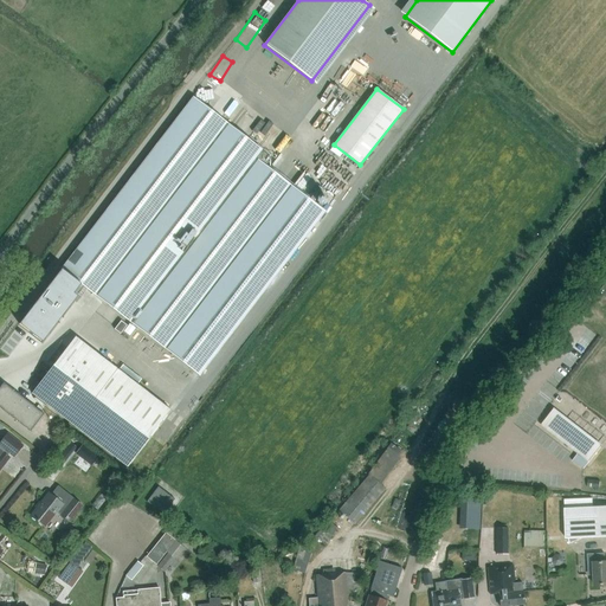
[(32,307),(19,324),(43,342),(78,296),(73,294),(81,284),(199,375),(324,212),(265,166),(271,159),(262,152),(192,98),(150,152),(62,270),(32,307)]
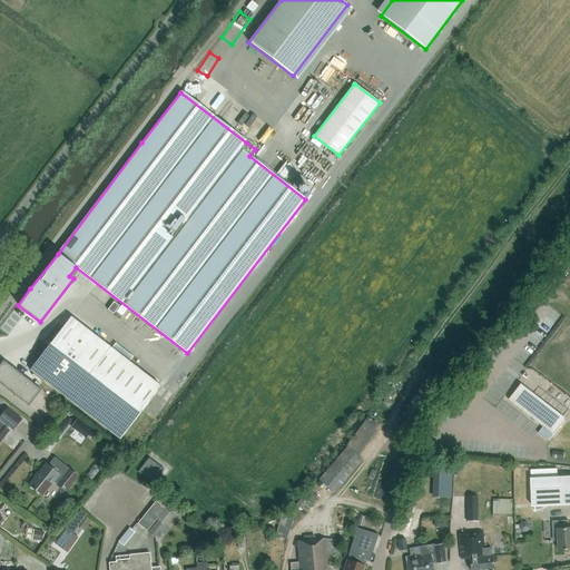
[(242,131),(259,144),(265,136),(247,124),(242,131)]
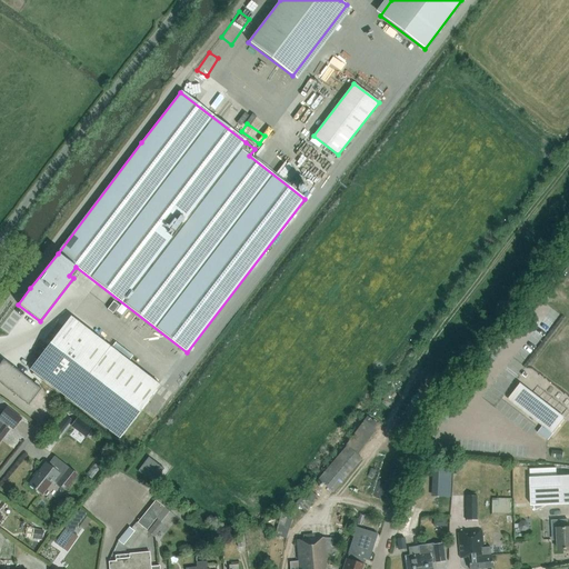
[(309,163),(300,171),(309,180),(318,172),(309,163)]
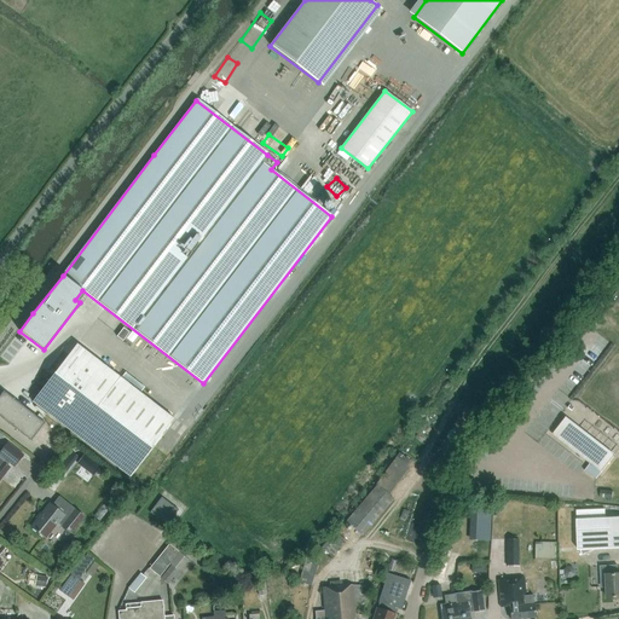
[(128,333),(122,328),(116,336),(122,340),(128,333)]
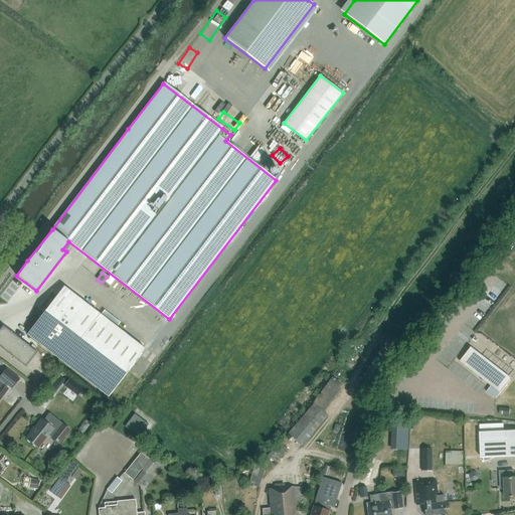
[(108,396),(145,348),(65,287),(29,335),(108,396)]
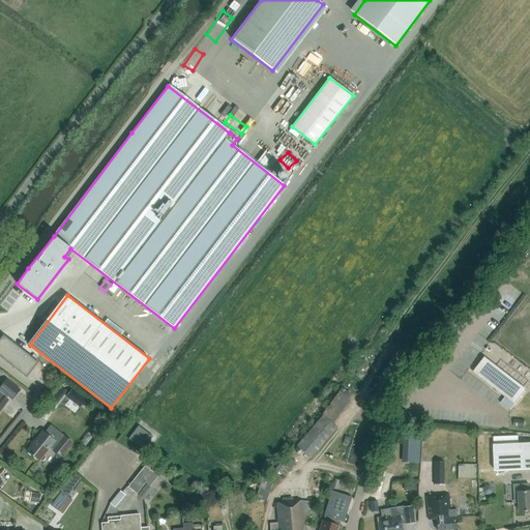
[(38,361),(3,334),(0,339),(0,355),(27,377),(38,361)]
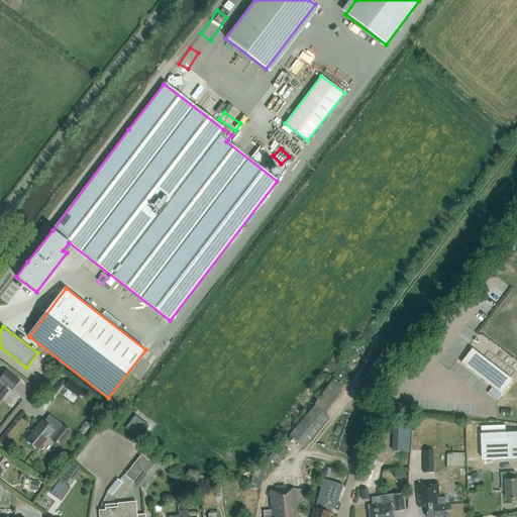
[(462,363),(458,367),(499,398),(502,394),(503,394),(513,381),(513,380),(512,382),(485,360),(484,360),(478,356),(479,355),(472,350),(473,348),(461,362),(462,363)]
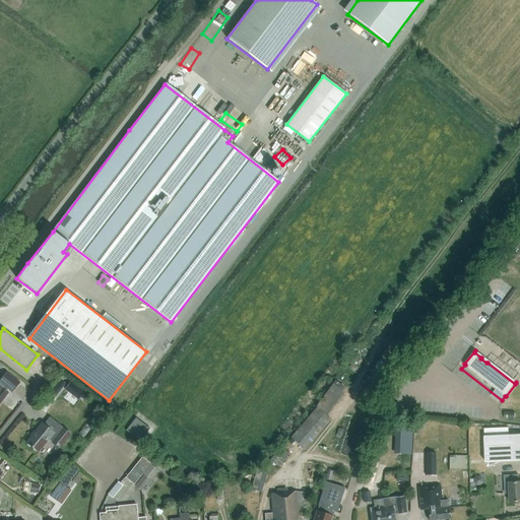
[(8,389),(12,392),(19,382),(6,373),(0,380),(0,402),(8,393),(6,391),(8,389)]
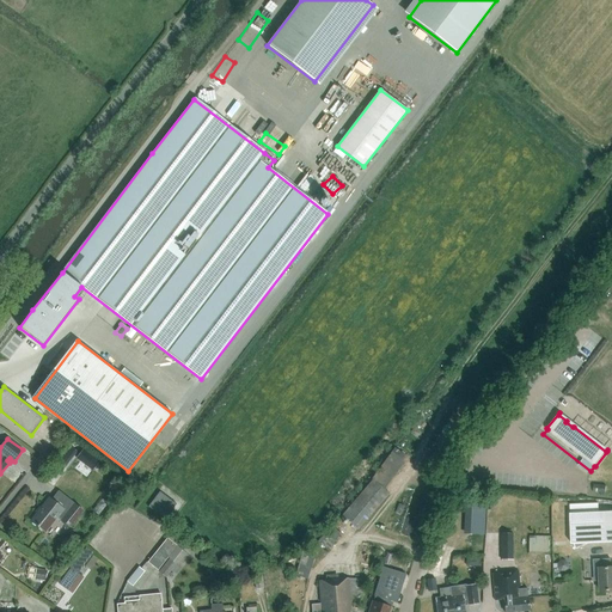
[(62,467),(77,451),(68,445),(55,461),(62,467)]
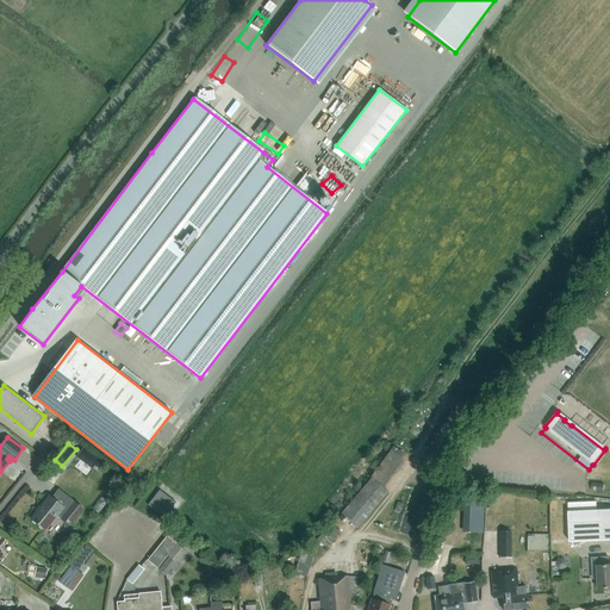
[(368,473),(379,484),(404,458),(392,447),(368,473)]
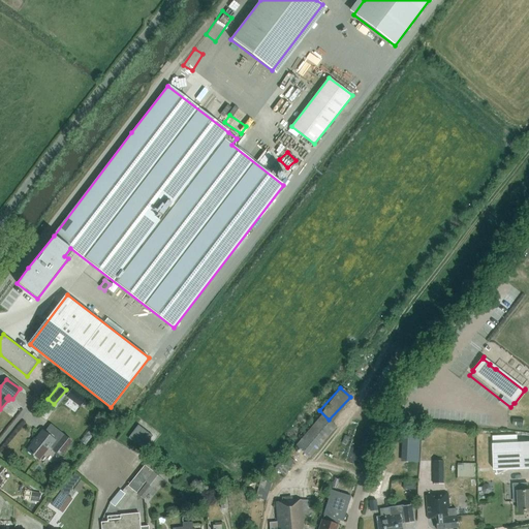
[(85,399),(72,389),(67,396),(80,406),(85,399)]
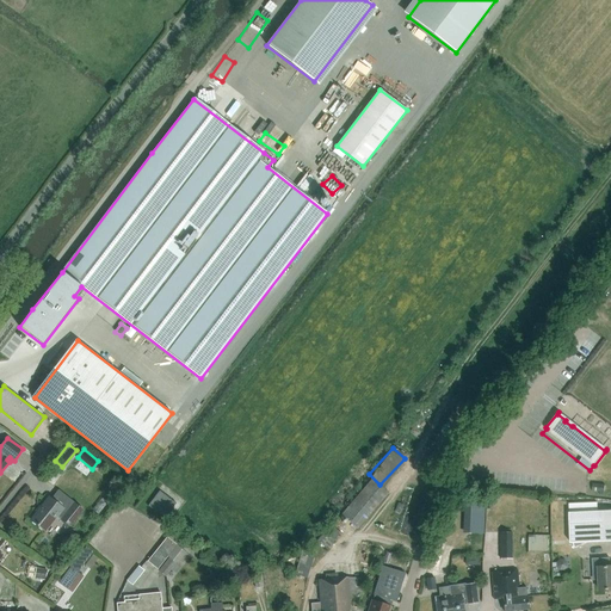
[(343,514),(358,528),(388,493),(372,479),(343,514)]
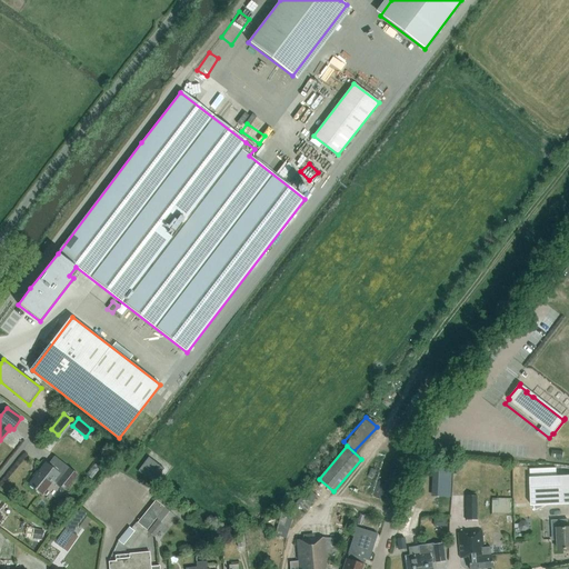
[(147,456),(138,469),(153,480),(162,467),(147,456)]
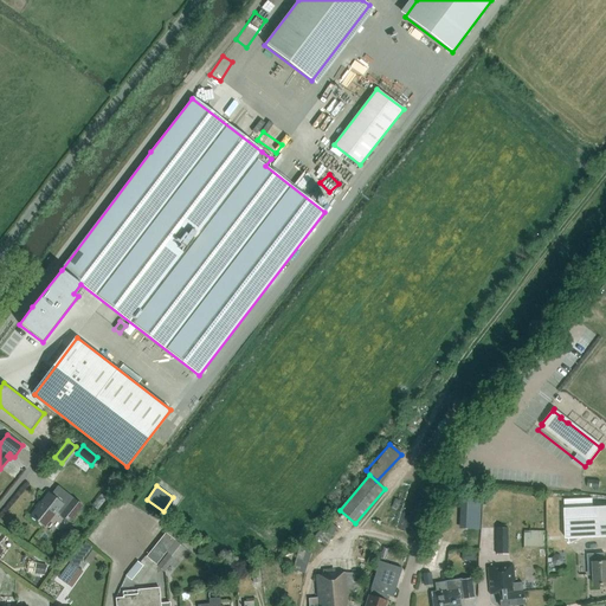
[(50,492),(31,515),(44,526),(56,510),(69,521),(83,504),(73,497),(66,507),(50,492)]
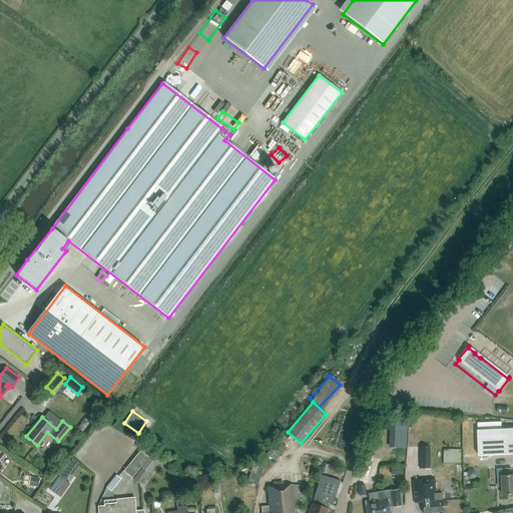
[(478,423),(479,456),(512,454),(512,429),(502,430),(501,422),(478,423)]
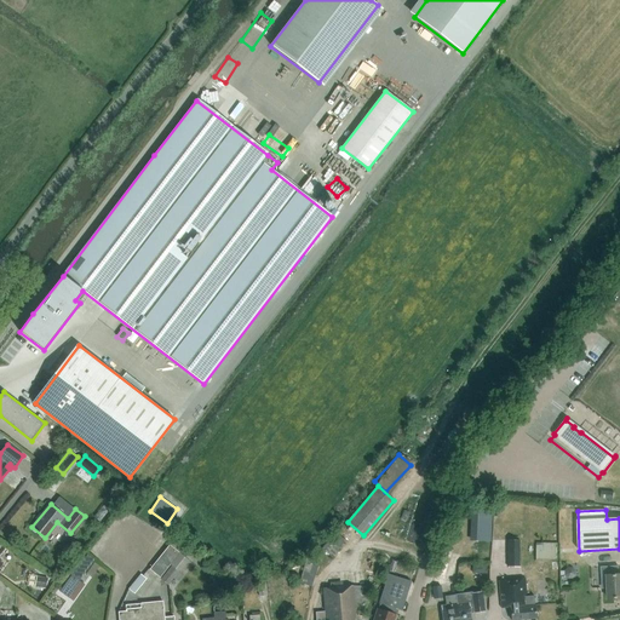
[(474,540),(491,541),(492,512),(475,511),(474,540)]
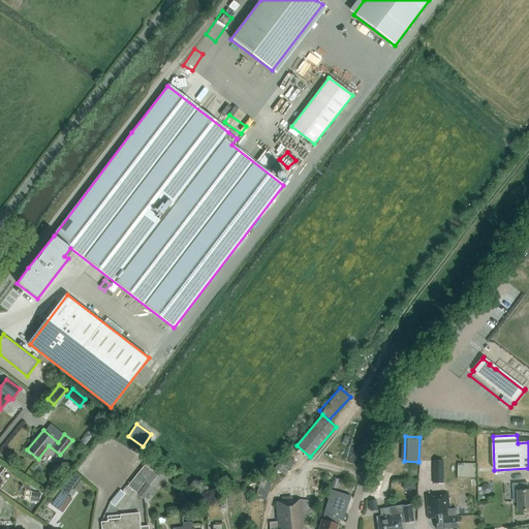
[(145,481),(153,471),(156,467),(148,460),(128,485),(137,492),(145,481)]
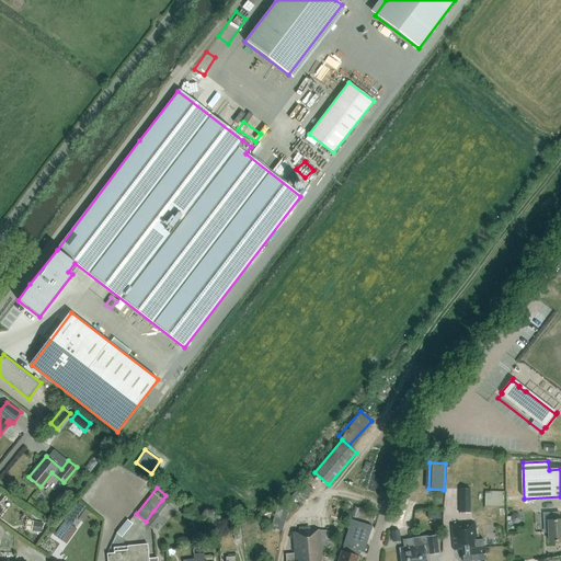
[(470,513),(470,489),(459,489),(459,513),(470,513)]
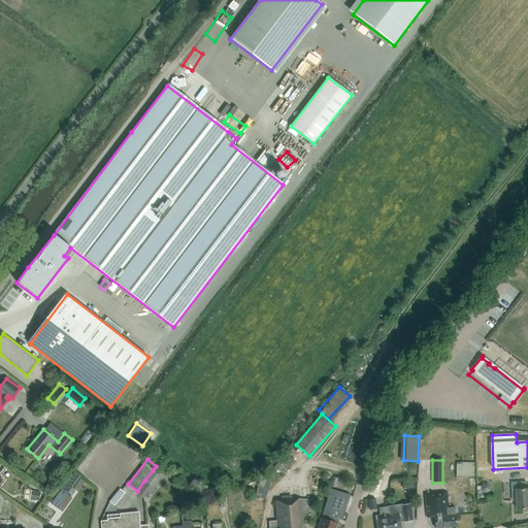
[(457,476),(474,477),(475,462),(457,462),(457,476)]
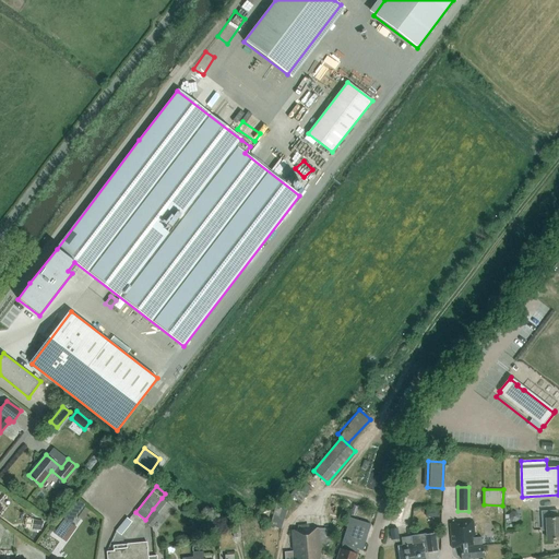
[(396,506),(395,506),(392,518),(402,520),(407,498),(400,496),(396,506)]
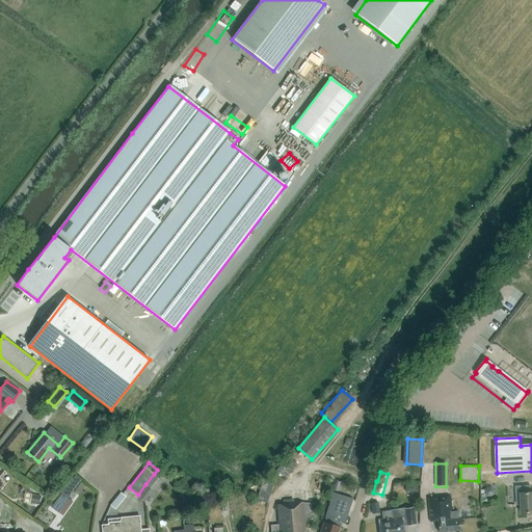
[(75,475),(67,485),(74,490),(82,480),(75,475)]
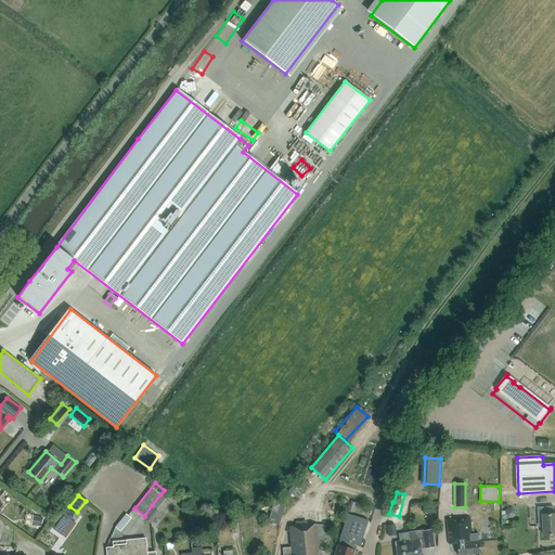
[(267,520),(279,525),(285,504),(273,500),(267,520)]
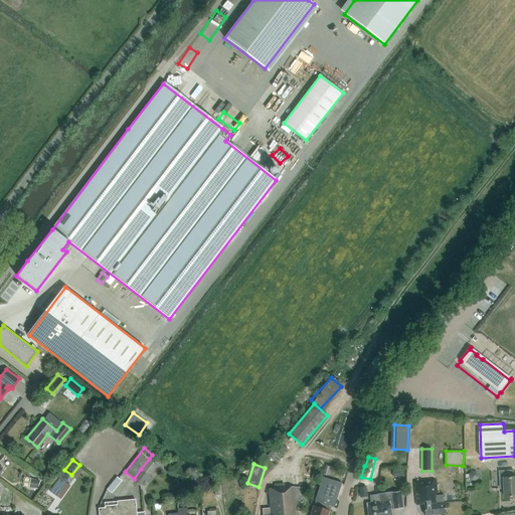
[(311,479),(318,481),(321,471),(315,469),(311,479)]
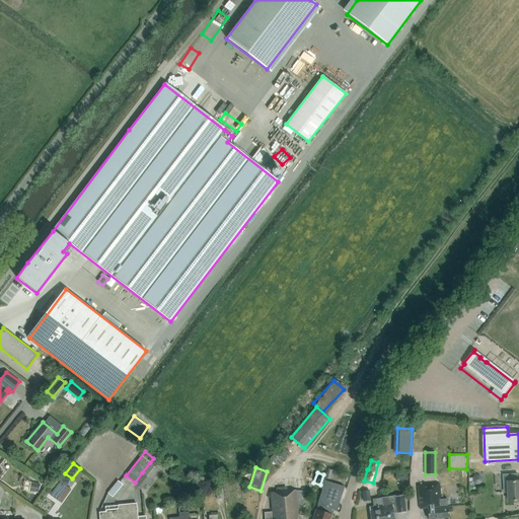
[(509,490),(509,502),(518,501),(518,482),(517,474),(503,474),(504,490),(509,490)]
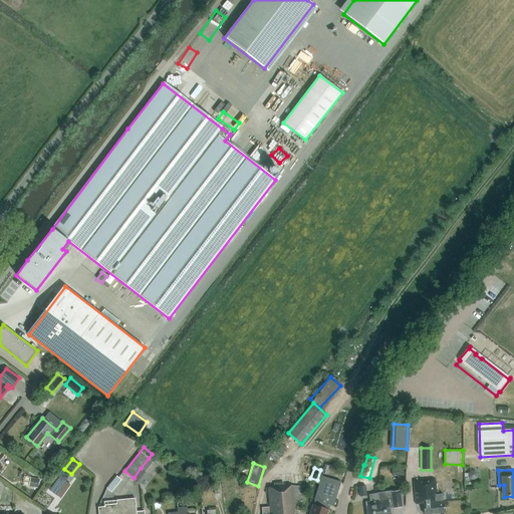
[(121,480),(117,476),(107,489),(111,492),(121,480)]
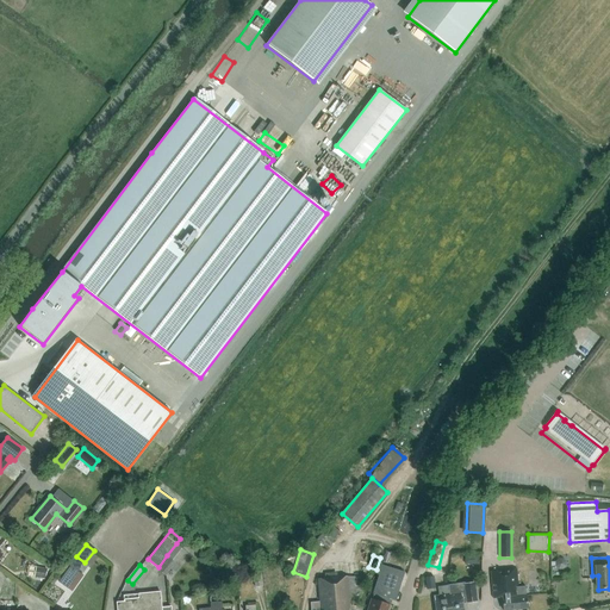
[(367,609),(387,609),(390,604),(391,605),(392,599),(396,601),(404,572),(381,565),(373,593),(374,593),(372,599),(371,598),(367,609)]
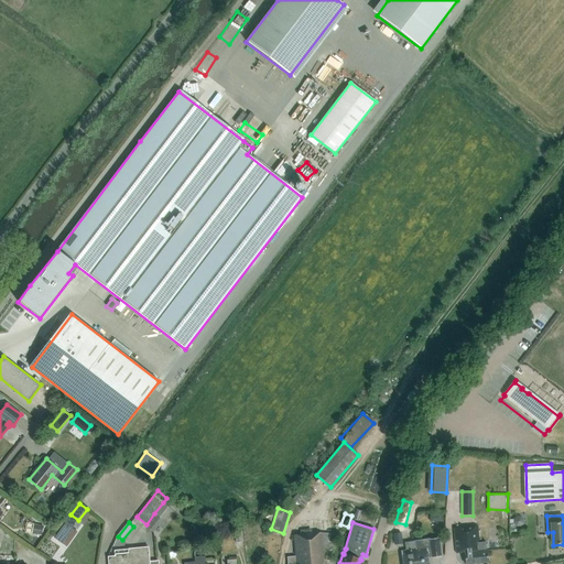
[(58,533),(71,542),(77,532),(65,523),(58,533)]
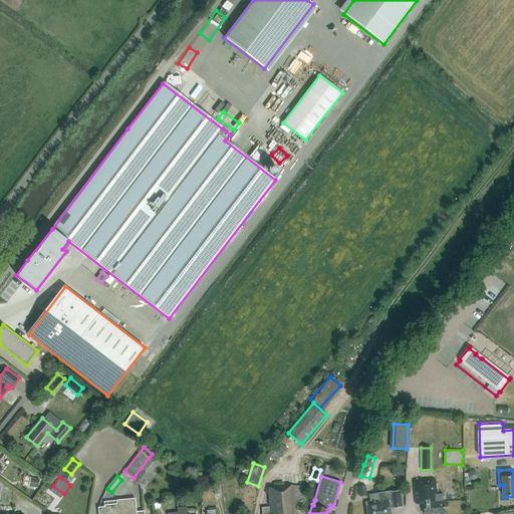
[(430,513),(445,513),(443,494),(437,495),(435,479),(414,482),(417,504),(424,504),(424,513),(430,513)]
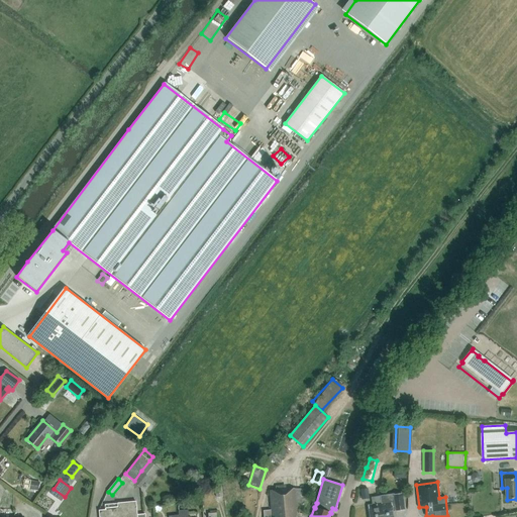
[(296,516),(294,489),(270,491),(272,511),(264,511),(264,516),(296,516)]
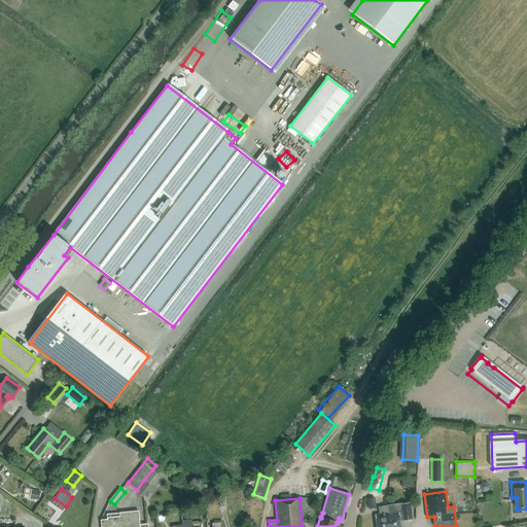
[(391,512),(391,517),(389,517),(389,526),(400,526),(399,520),(403,519),(403,520),(412,519),(410,502),(402,503),(401,503),(388,505),(388,506),(388,513),(391,512)]
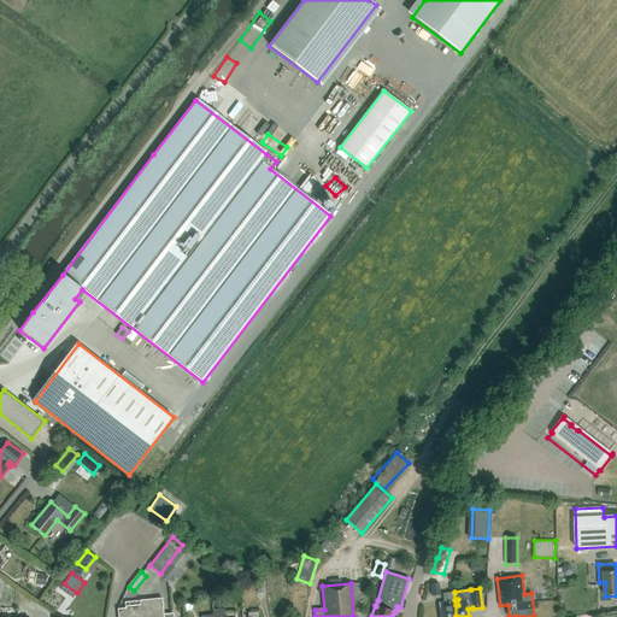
[(454,593),(453,593),(444,594),(445,601),(439,603),(441,616),(456,616),(456,605),(458,605),(458,599),(454,600),(454,593)]
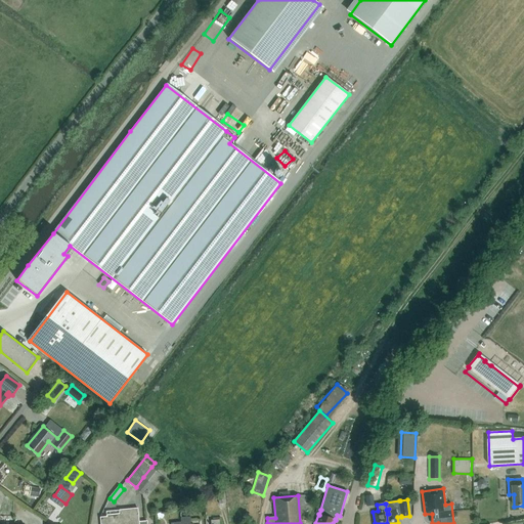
[(138,523),(138,522),(137,508),(105,511),(102,511),(100,518),(100,523),(138,523)]
